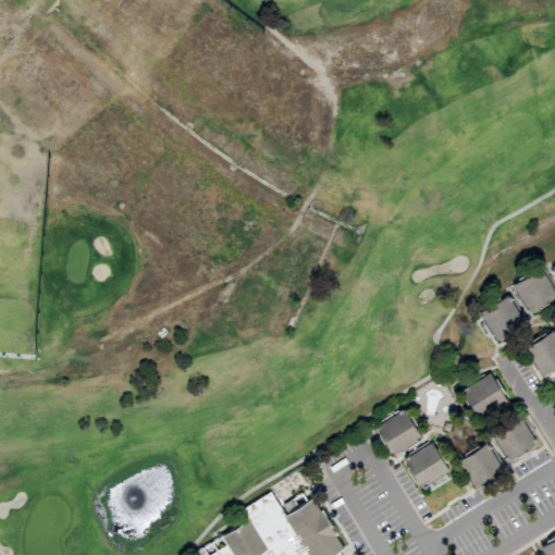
[(554,291),(544,269),(513,283),(527,313),(554,300),(554,291)]
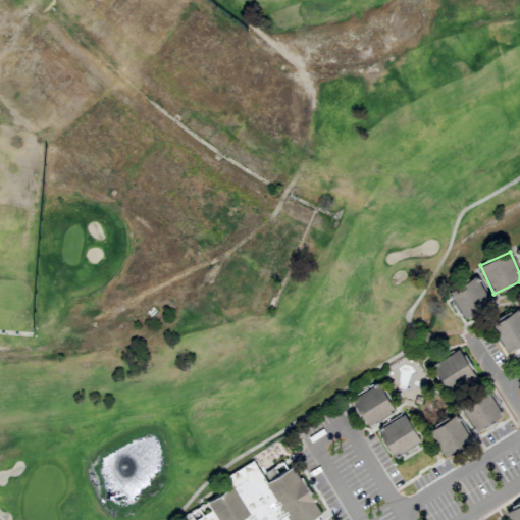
[(450,295),(466,321),(494,305),(476,278),(450,295)]
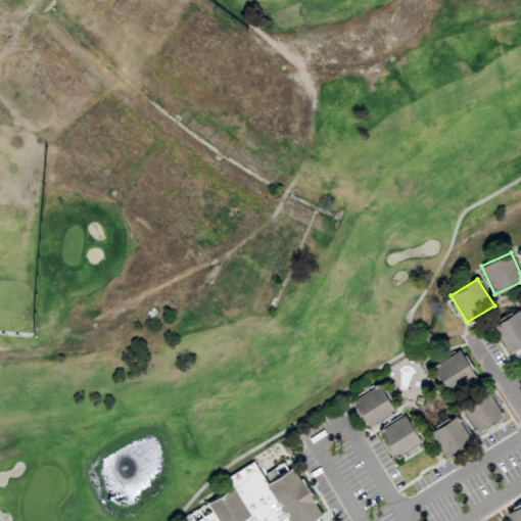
[(507,353),(520,347),(520,313),(493,325),(507,353)]
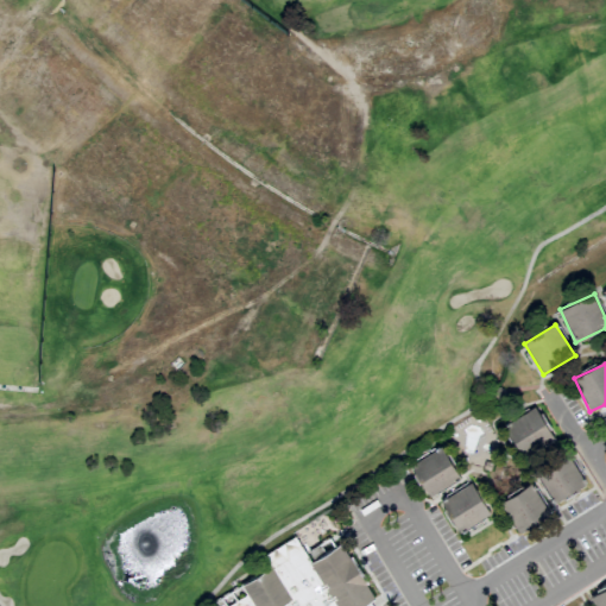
[(554,442),(540,411),(506,425),(521,458),(554,442)]
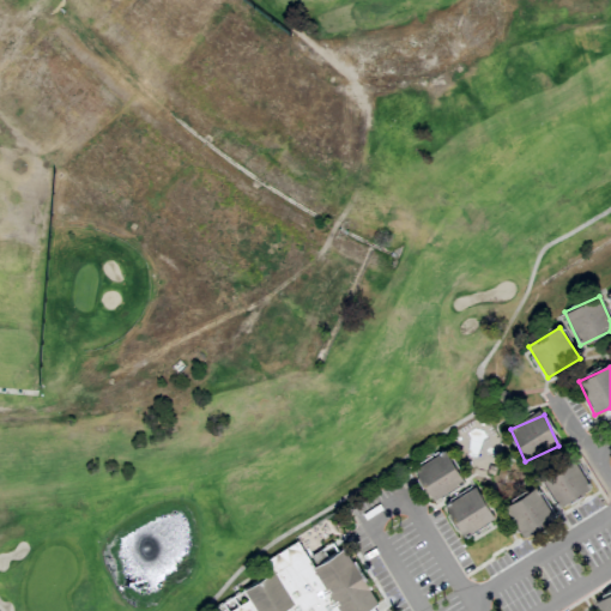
[(431,501),(464,487),(449,454),(417,467),(431,501)]
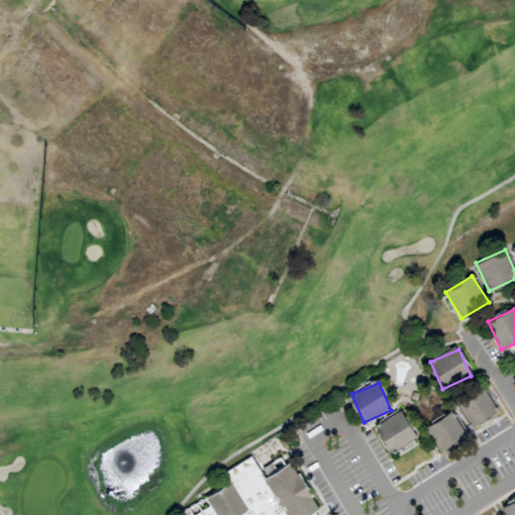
[(457,403),(471,428),(498,414),(486,389),(457,403)]
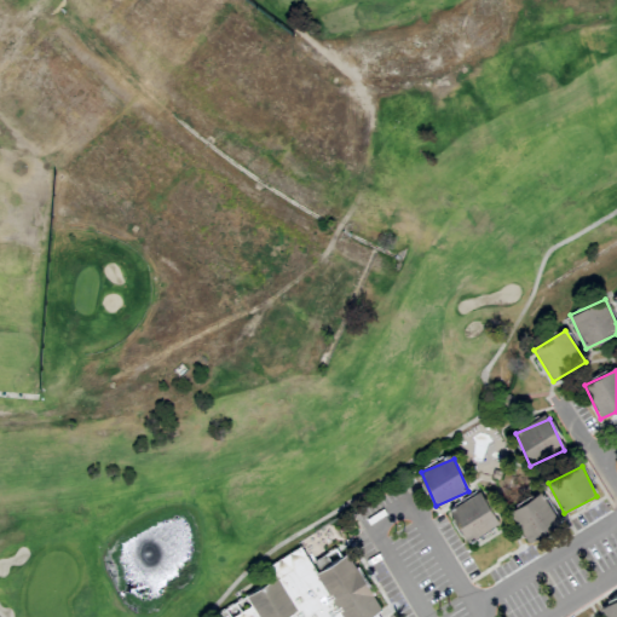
[(528,543),(560,528),(543,494),(511,508),(528,543)]
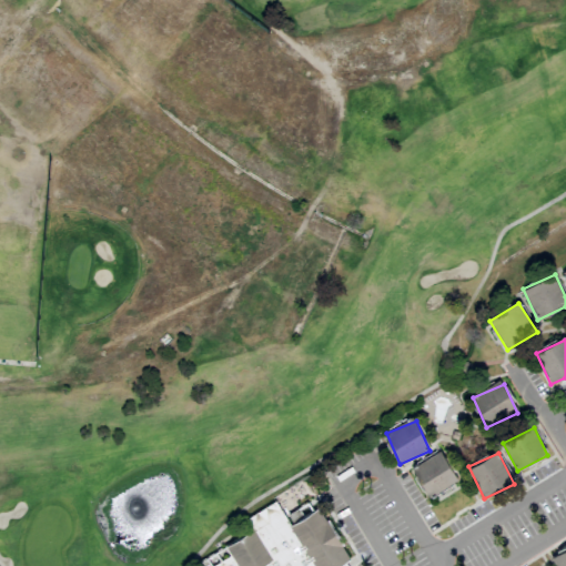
[(414,467),(427,498),(458,485),(444,454),(414,467)]
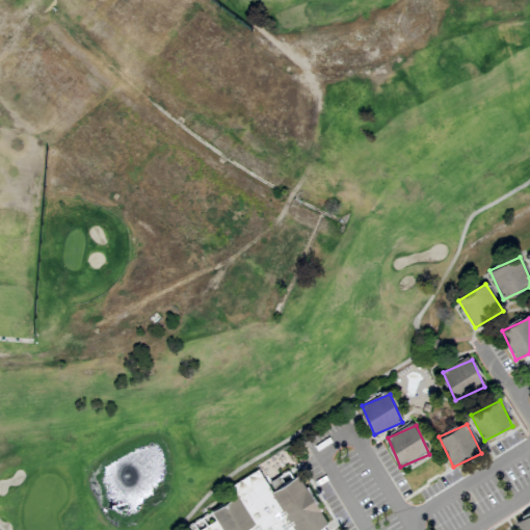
[(324,529),(323,527),(327,525),(320,513),(323,511),(308,486),(307,487),(299,476),(273,492),(259,470),(232,486),(238,496),(211,512),(216,521),(221,529),(324,529)]
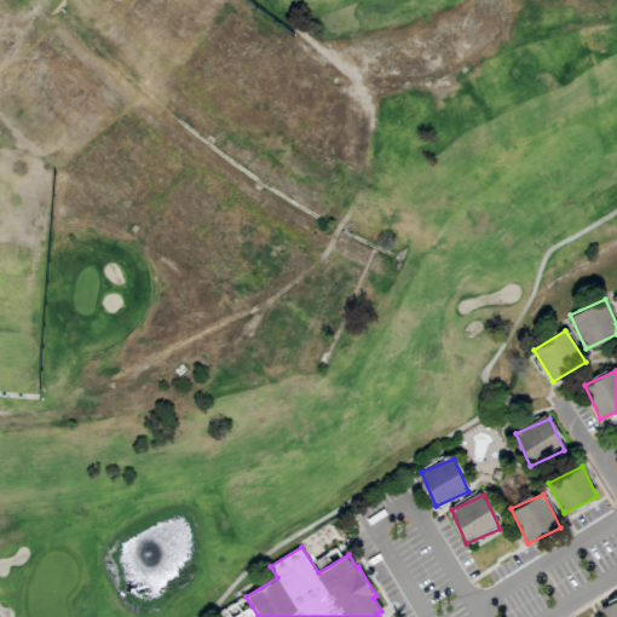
[(616,616),(616,598),(601,605),(606,616),(616,616)]
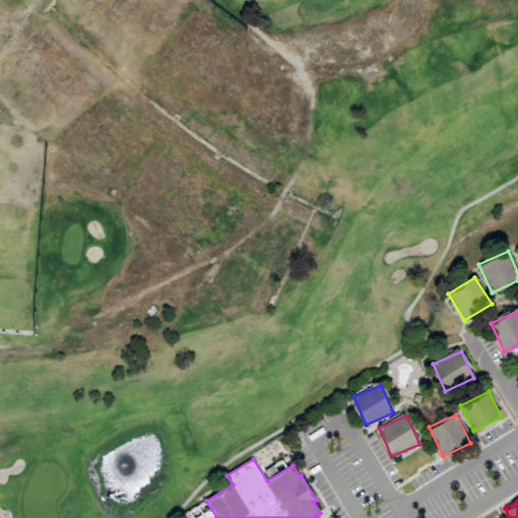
[(197,517),(211,509),(216,517),(197,517)]
